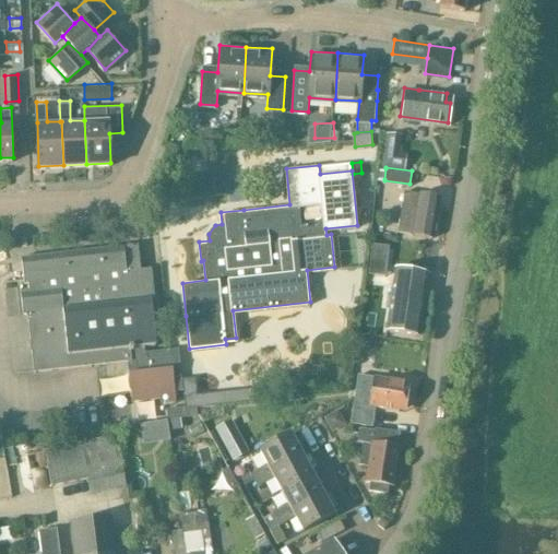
[(431,235),(439,193),(404,188),(398,228),(431,235)]
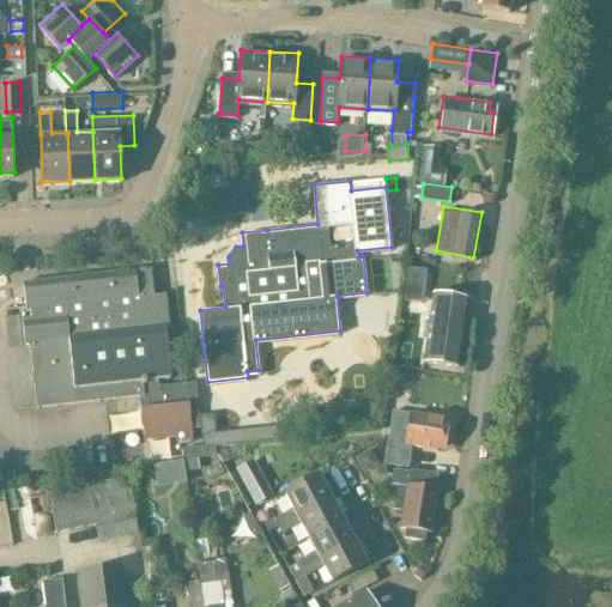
[(159,383),(159,376),(171,375),(167,326),(170,326),(167,291),(155,292),(151,265),(24,279),(28,308),(31,308),(32,317),(23,319),(26,341),(31,341),(37,405),(140,393),(146,437),(176,433),(177,439),(193,437),(192,425),(201,424),(197,378),(159,383)]
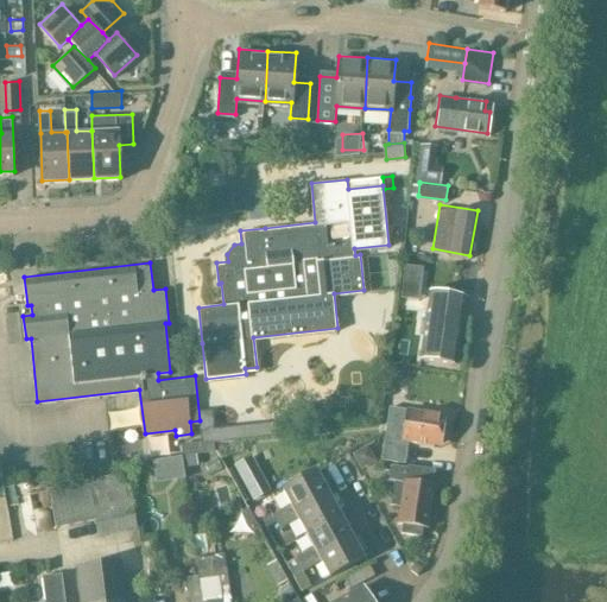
[(419,297),(424,265),(405,263),(402,295),(419,297)]
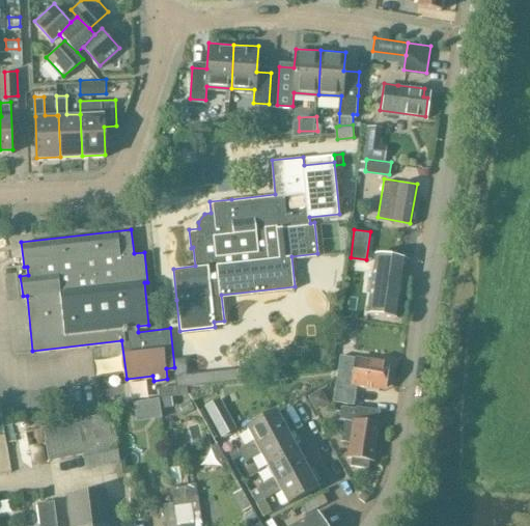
[(397,314),(406,256),(375,252),(367,310),(397,314)]
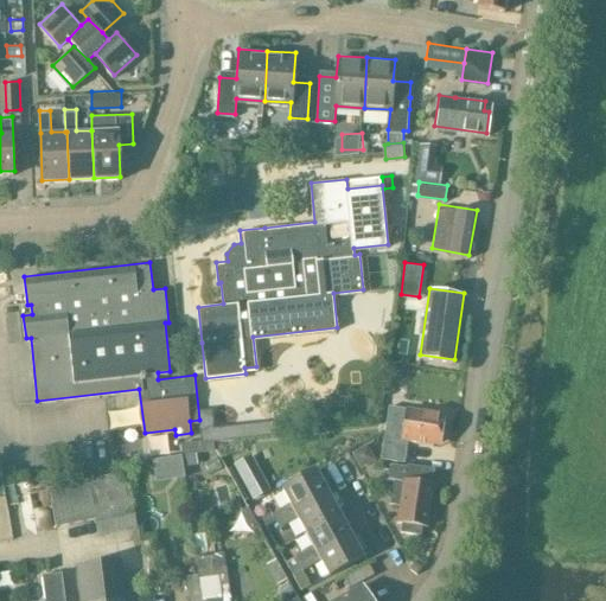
[(393,362),(390,373),(400,376),(406,371),(407,364),(393,362)]
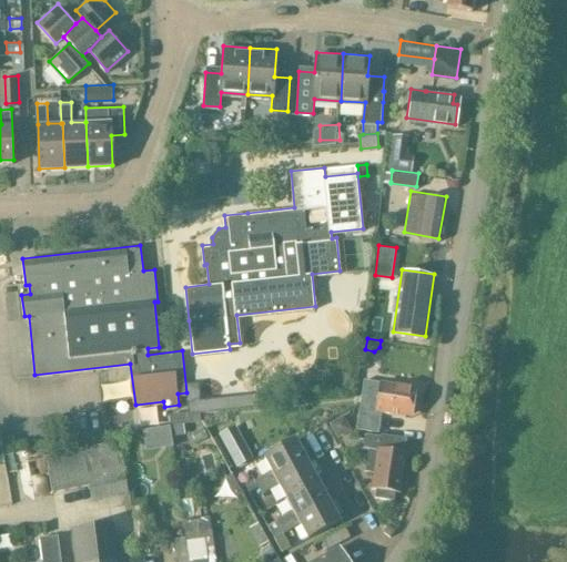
[(365,378),(357,426),(380,429),(382,410),(412,415),(417,386),(365,378)]
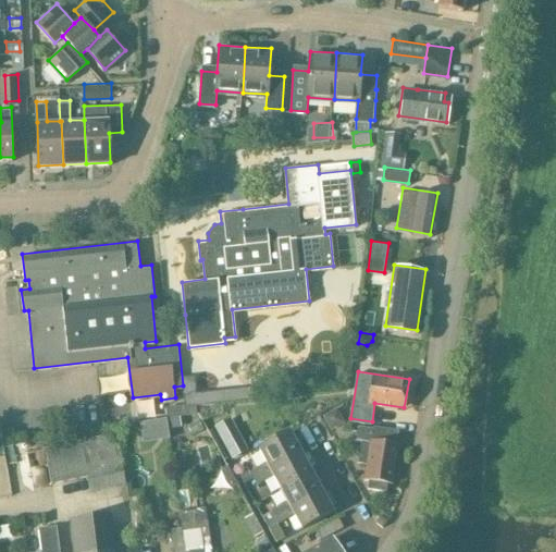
[(184,403),(167,404),(168,413),(169,416),(181,414),(197,412),(196,404),(184,405),(184,403)]
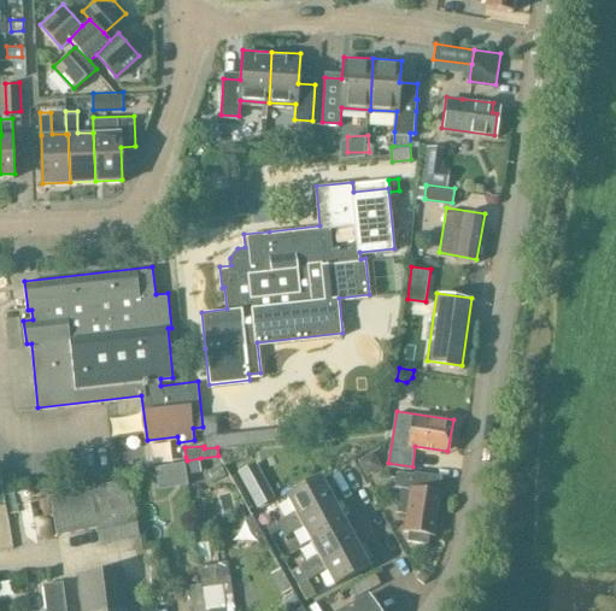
[(373,450),(361,457),(368,470),(381,463),(373,450)]
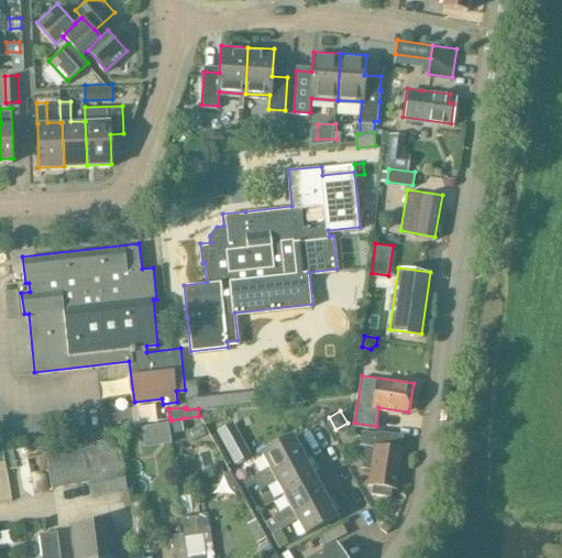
[(171,420),(168,420),(169,429),(184,427),(183,418),(171,420)]
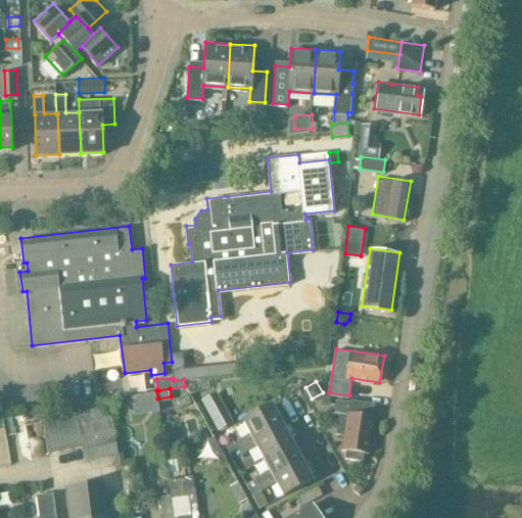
[(233,422),(217,392),(204,399),(221,428),(233,422)]
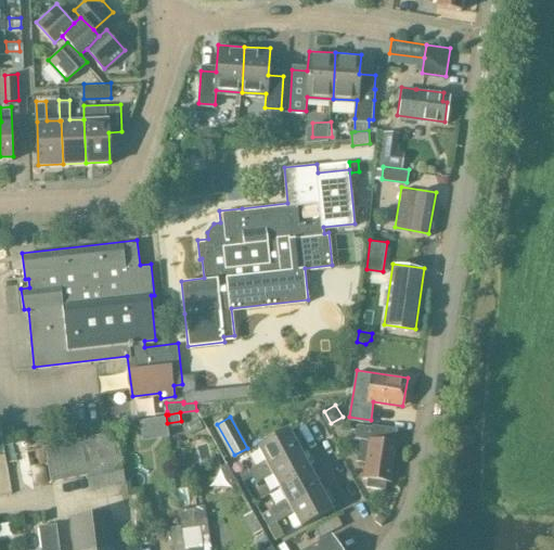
[(385,487),(387,478),(390,480),(397,442),(396,442),(398,426),(373,422),(373,426),(359,423),(357,437),(361,438),(358,459),(366,460),(364,475),(369,475),(366,484),(385,487)]
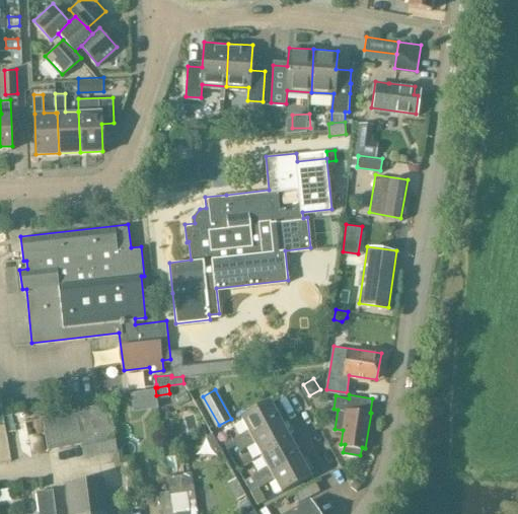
[(237,442),(281,419),(271,400),(242,416),(248,429),(234,436),(237,442)]
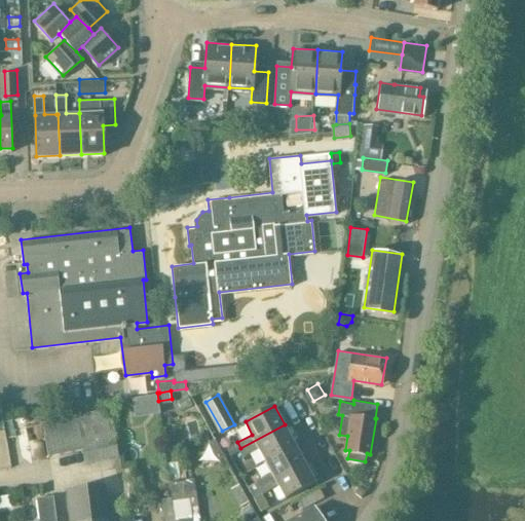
[(109,407),(41,420),(48,454),(82,447),(85,461),(119,454),(109,407)]
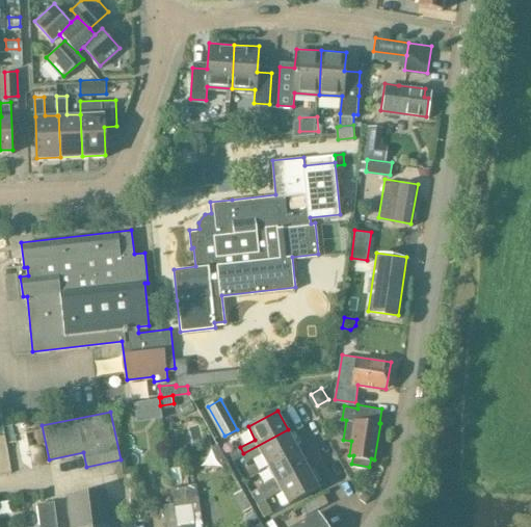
[(268,464),(297,448),(288,429),(243,453),(246,459),(262,451),(268,464)]
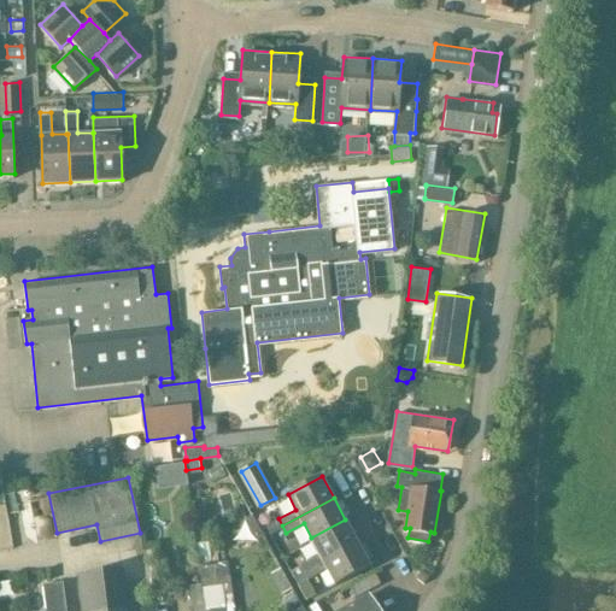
[(276,520),(268,524),(271,532),(280,527),(276,520)]
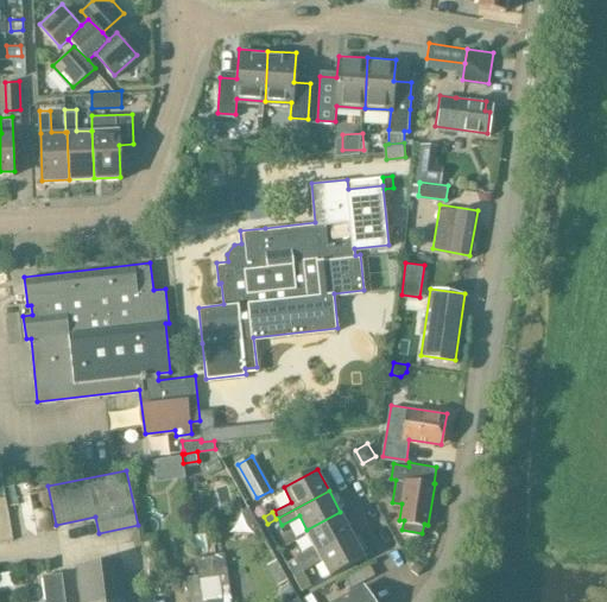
[(302,561),(352,533),(340,512),(307,530),(315,544),(297,553),(302,561)]
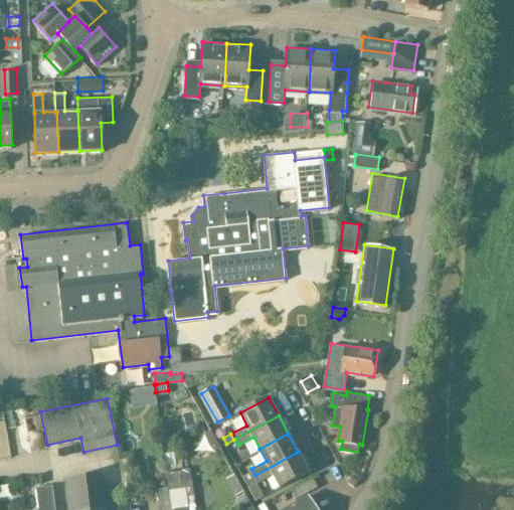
[(308,470),(298,452),(255,475),(259,481),(273,473),(280,486),(308,470)]
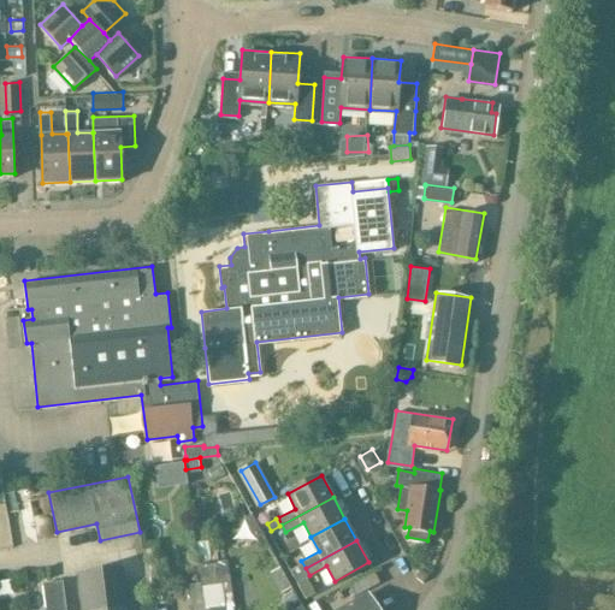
[(197,609),(219,609),(241,606),(232,556),(203,561),(206,579),(193,581),(197,609)]
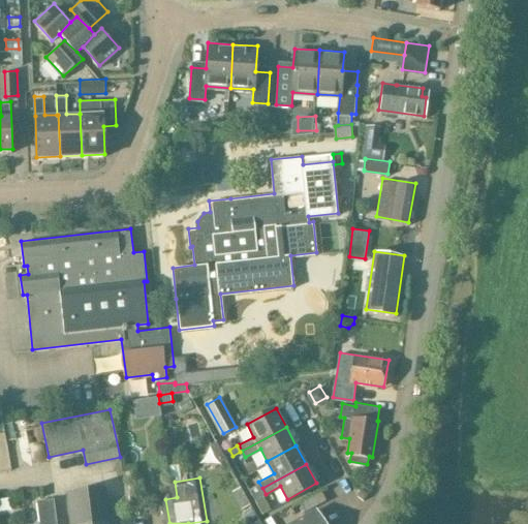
[(244,486),(235,491),(244,506),(252,501),(244,486)]
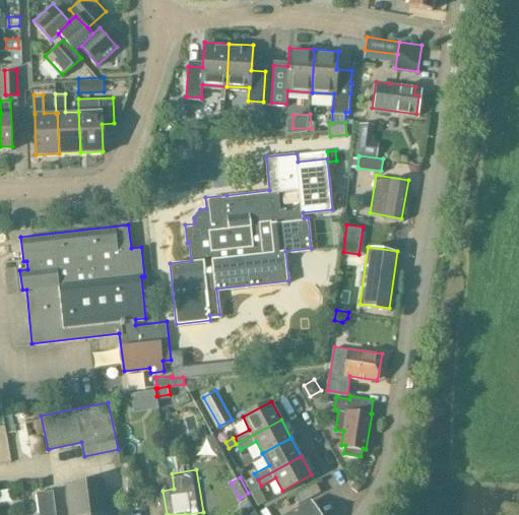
[(108,514),(104,478),(65,484),(68,514),(108,514)]
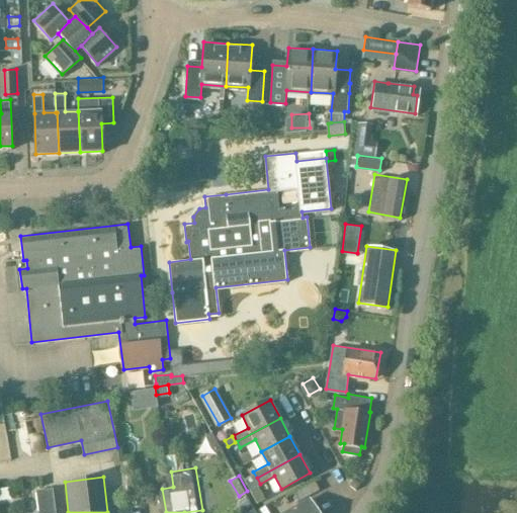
[(356,487),(360,482),(355,477),(350,483),(356,487)]
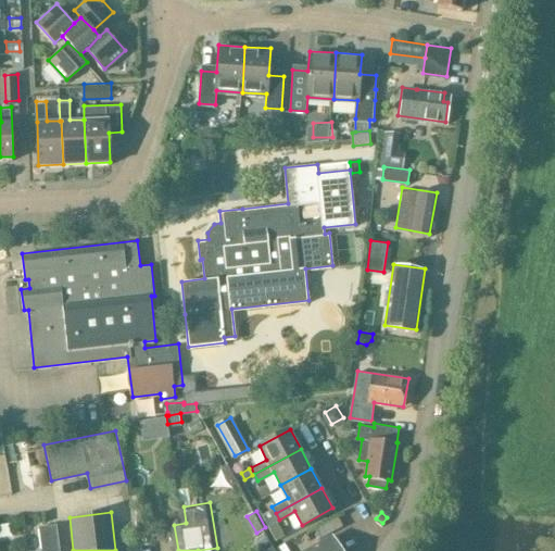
[(42,550),(60,550),(55,524),(39,526),(42,550)]
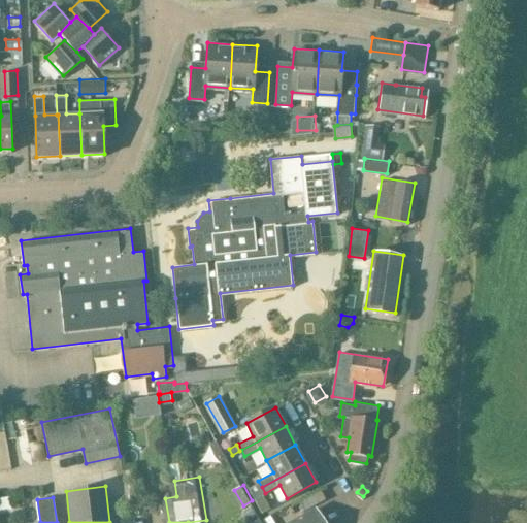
[(137,501),(127,502),(128,514),(139,513),(137,501)]
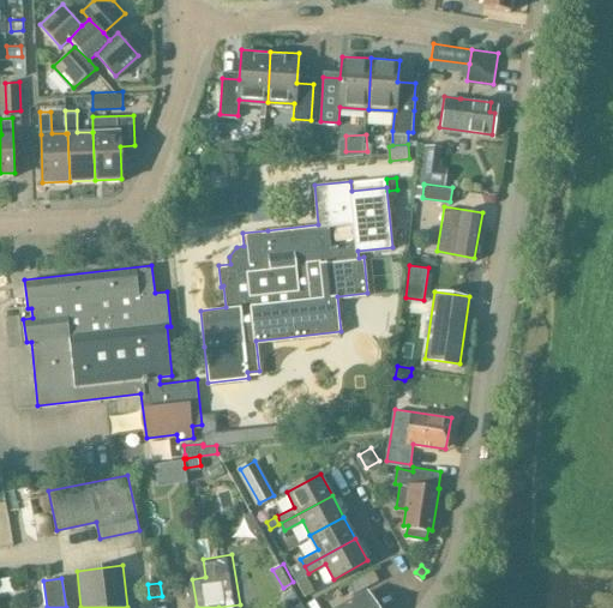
[(378,607),(367,589),(332,607),(378,607)]
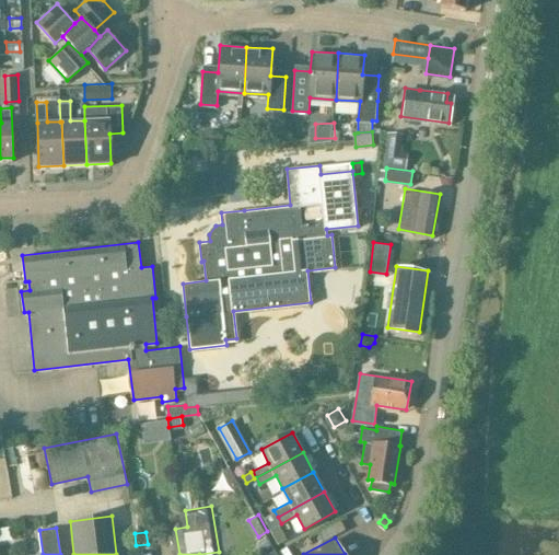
[(292,554),(287,545),(278,550),(280,554),(292,554)]
